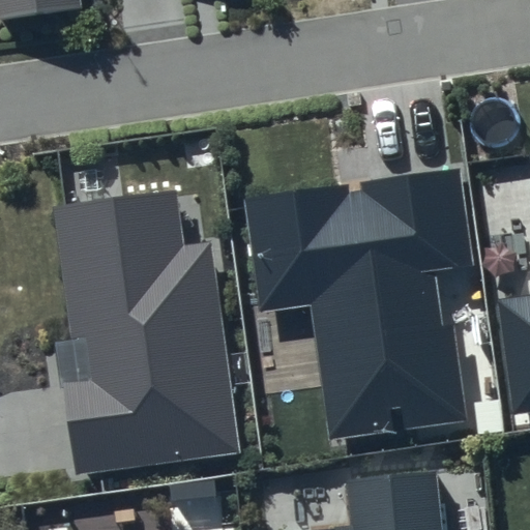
[(0,0),(0,17),(82,7),(81,0),(0,0)]
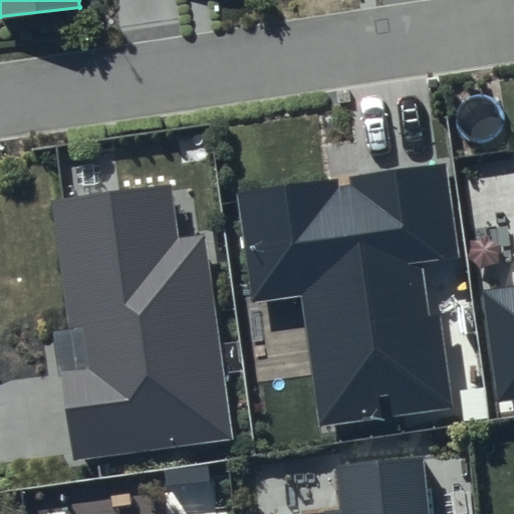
[(513,151),(513,152),(513,287),(482,291),(496,403),(513,400),(513,151)]
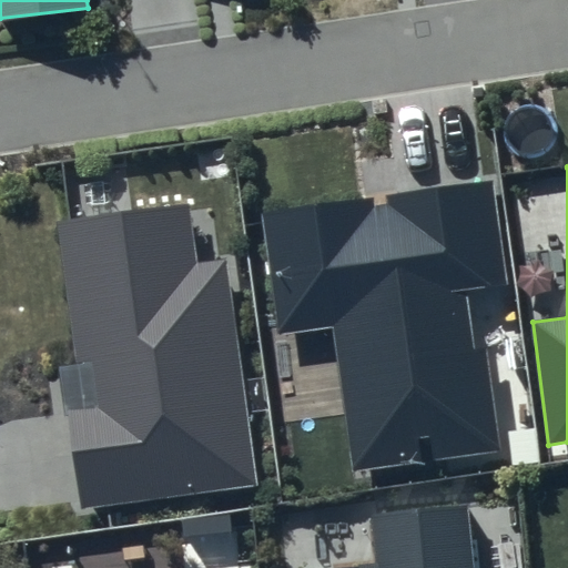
[(493,181),(263,213),(280,334),(334,326),(354,468),(498,447),(476,291),(508,286),(493,181)]
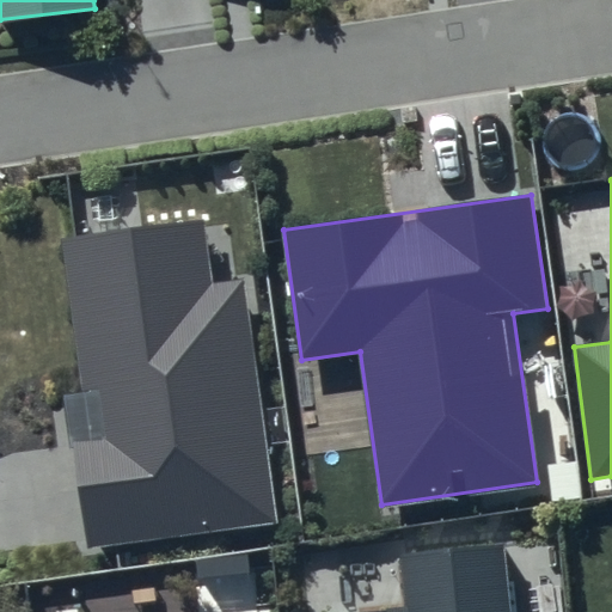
[(81,393),(67,395),(87,549),(276,522),(243,279),(210,283),(202,221),(60,244),(81,393)]
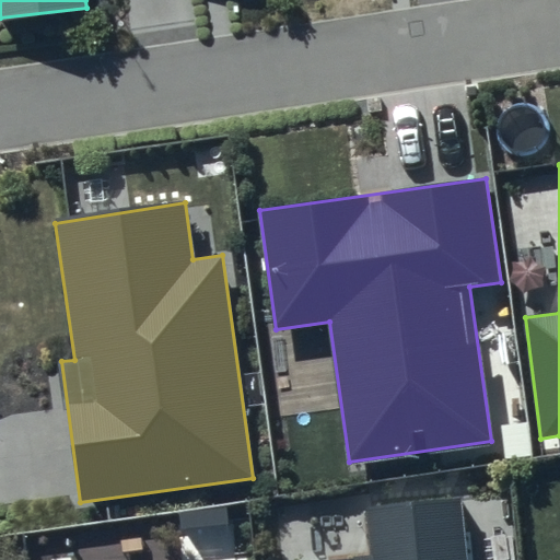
[(366,557),(335,559),(467,559),(461,498),(363,509),(366,557)]
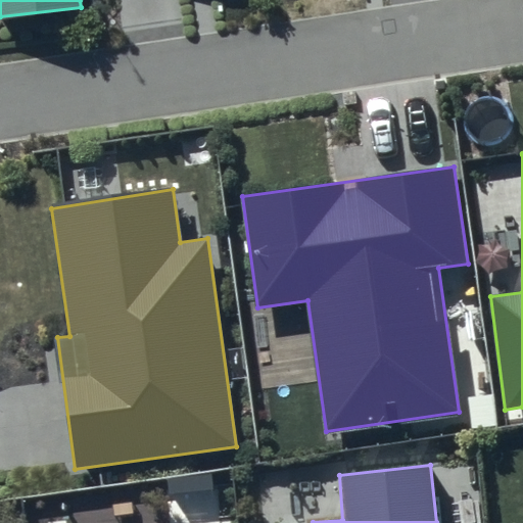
All buildings are outlined.
